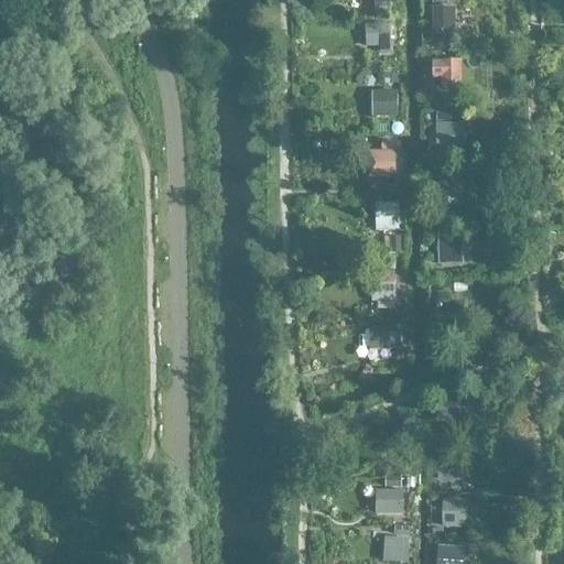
[(373,0),(375,11),(390,10),(389,0),(373,0)]
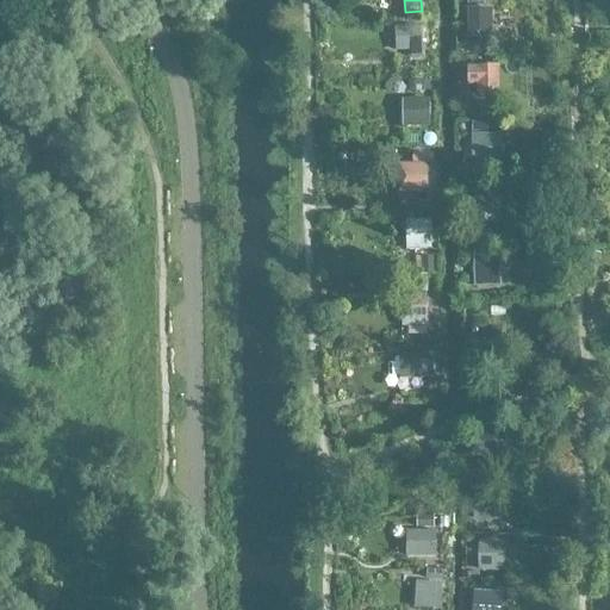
[(491,7),(467,6),(466,37),(490,37),(491,7)]
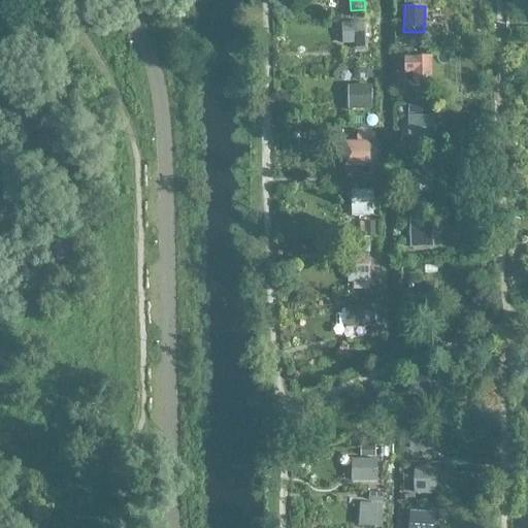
[(341,23),(341,43),(355,43),(355,51),(365,52),(365,23),(341,23)]
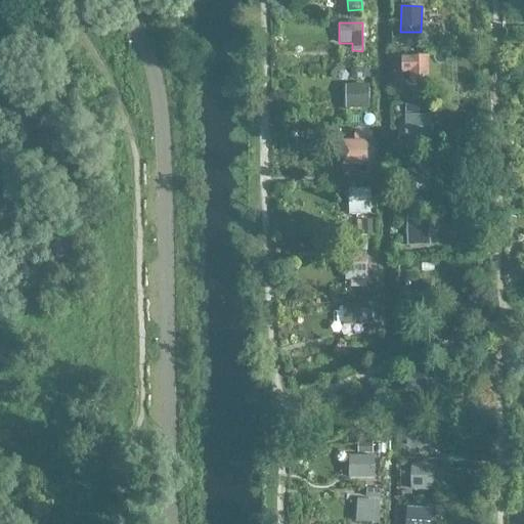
[(428,55),(401,56),(401,73),(408,73),(408,82),(429,81),(428,55)]
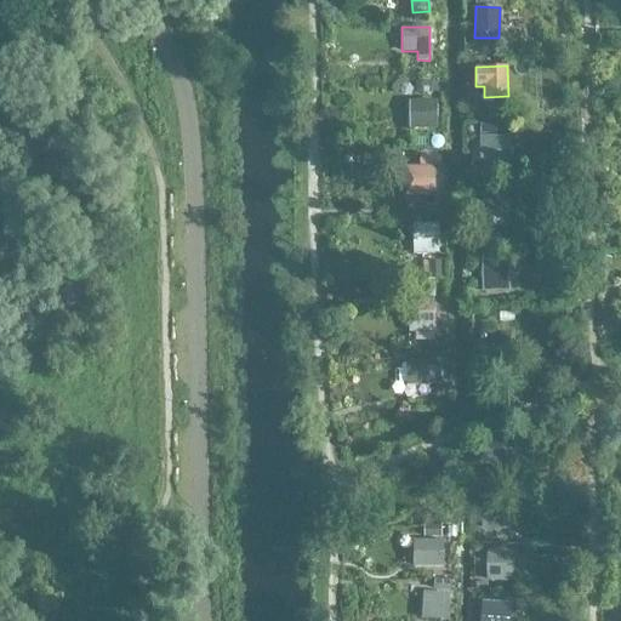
[(440,80),(415,80),(415,93),(432,93),(432,92),(440,92),(440,80)]
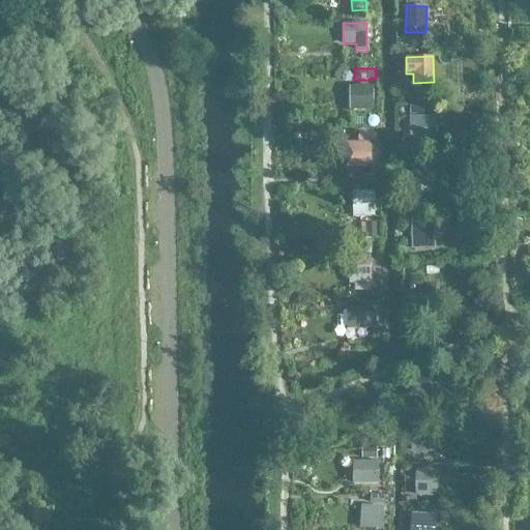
[(374,109),(373,85),(349,85),(349,109),(374,109)]
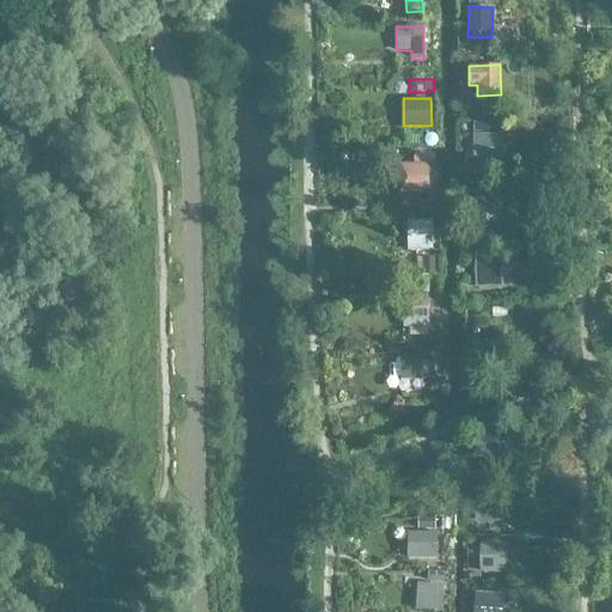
[(499,103),(482,104),(482,116),(499,116),(499,103)]
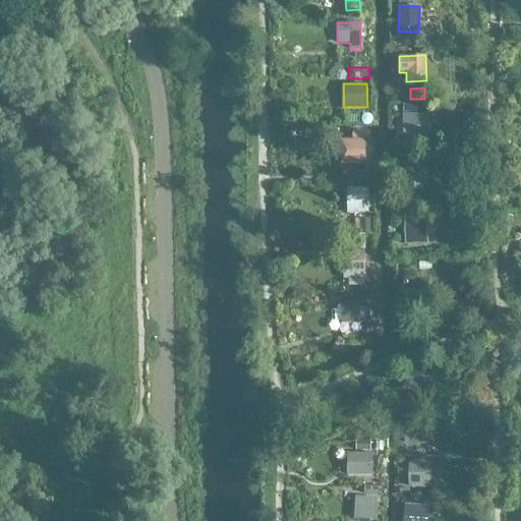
[(403,102),(403,111),(417,111),(417,101),(403,102)]
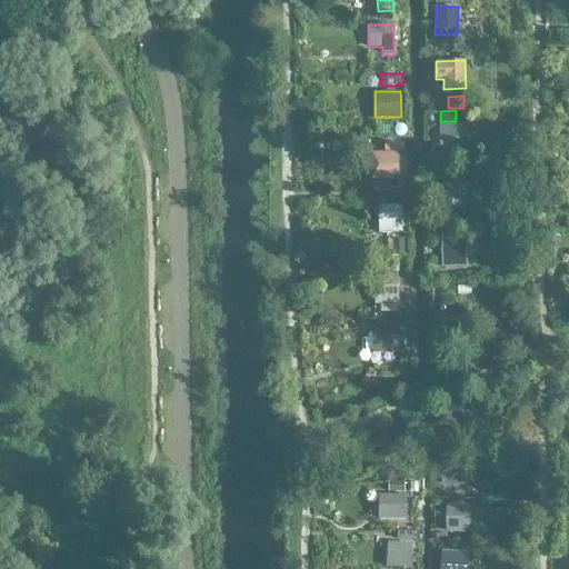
[(468,125),(440,125),(440,148),(468,148),(468,125)]
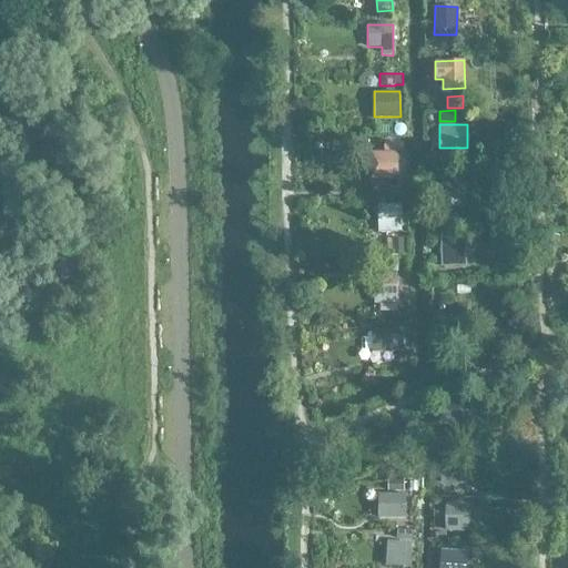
[(401,139),(384,139),(384,150),(401,150),(401,139)]
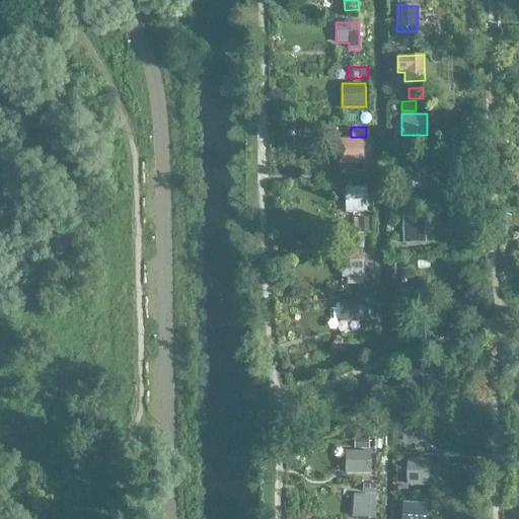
[(364,163),(364,138),(338,138),(337,163),(364,163)]
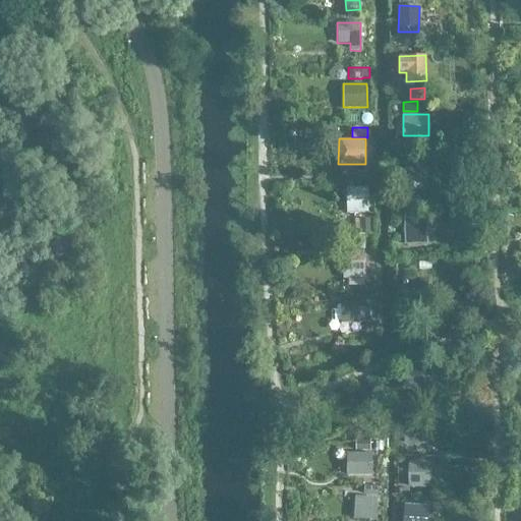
[(427,189),(427,166),(405,167),(405,189),(427,189)]
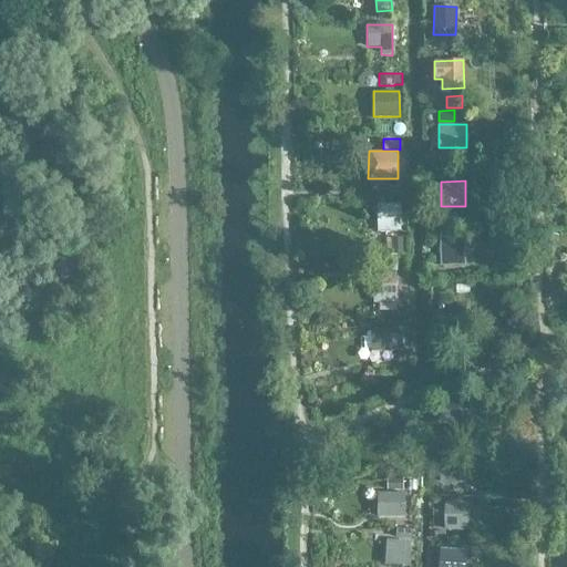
[(402,232),(402,204),(378,203),(378,232),(402,232)]
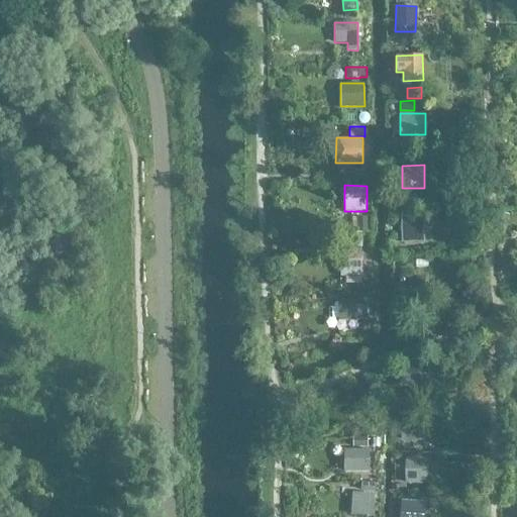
[(425,241),(424,215),(402,215),(402,242),(425,241)]
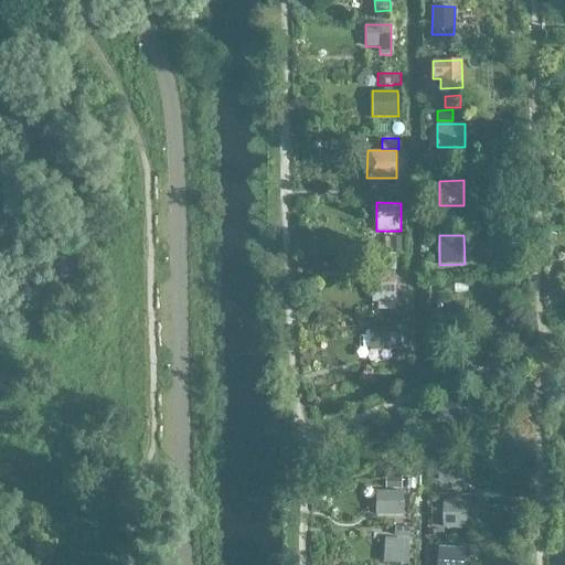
[(402,236),(391,237),(391,251),(402,251),(402,236)]
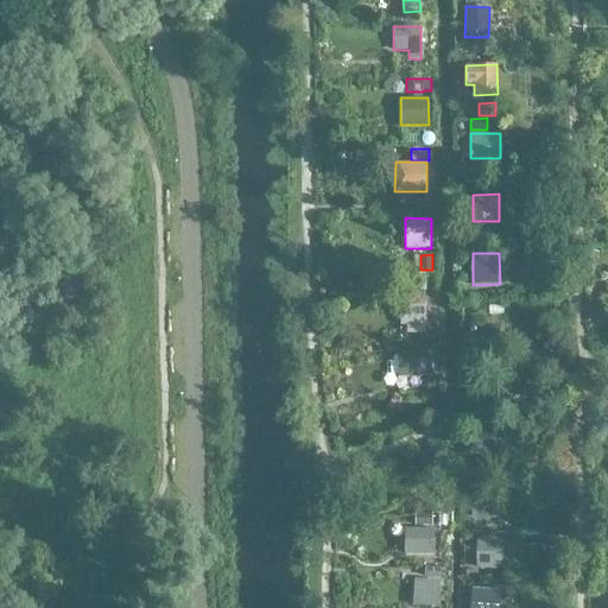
[(426,290),(426,272),(413,272),(413,290),(426,290)]
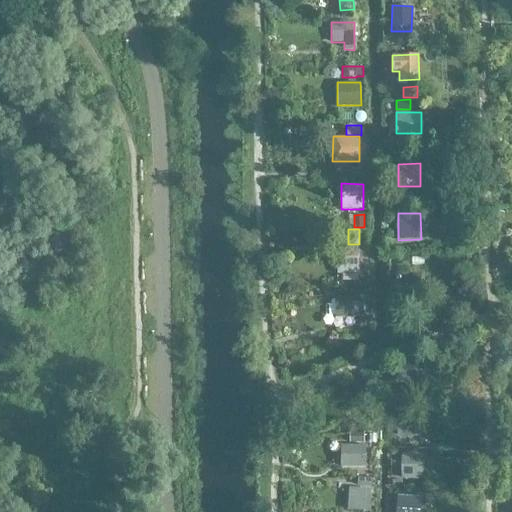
[(424,256),(412,257),(412,266),(424,265),(424,256)]
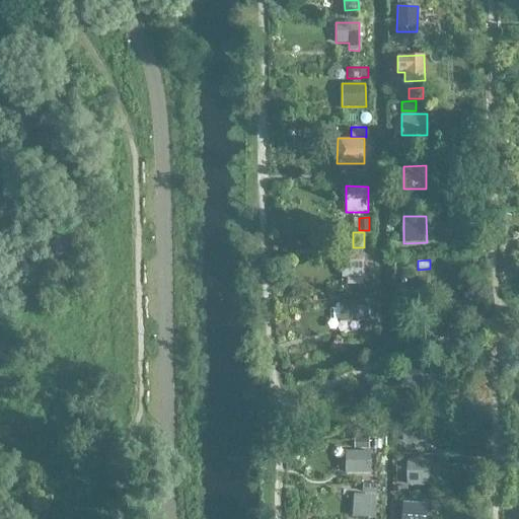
[(364,284),(363,261),(343,261),(343,277),(347,277),(347,284),(364,284)]
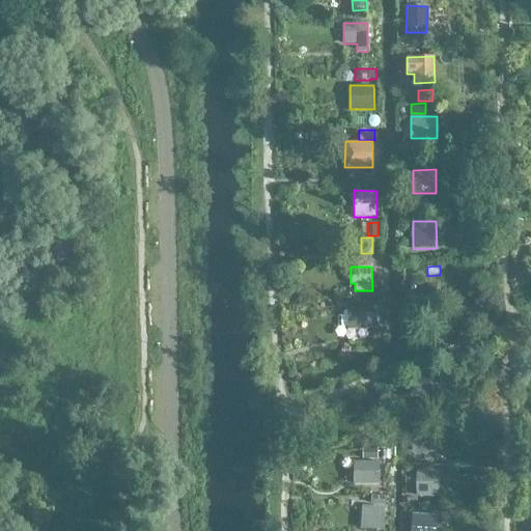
[(376,305),(346,307),(348,329),(378,327),(376,305)]
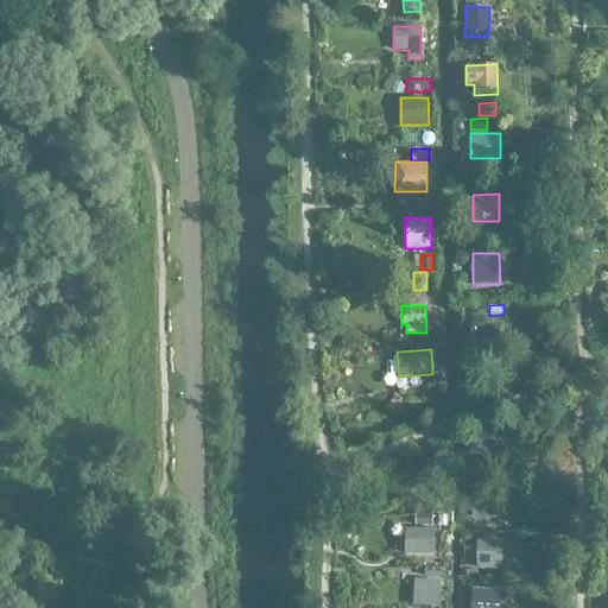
[(434,390),(434,380),(422,380),(422,390),(434,390)]
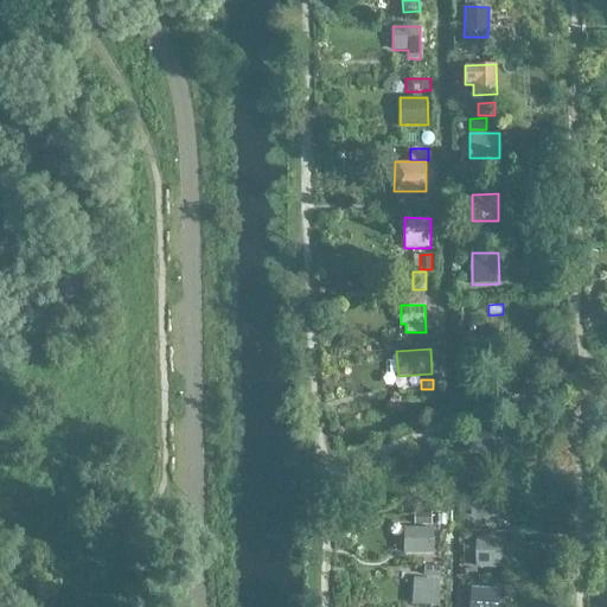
[(472,502),(472,517),(500,517),(500,502),(472,502)]
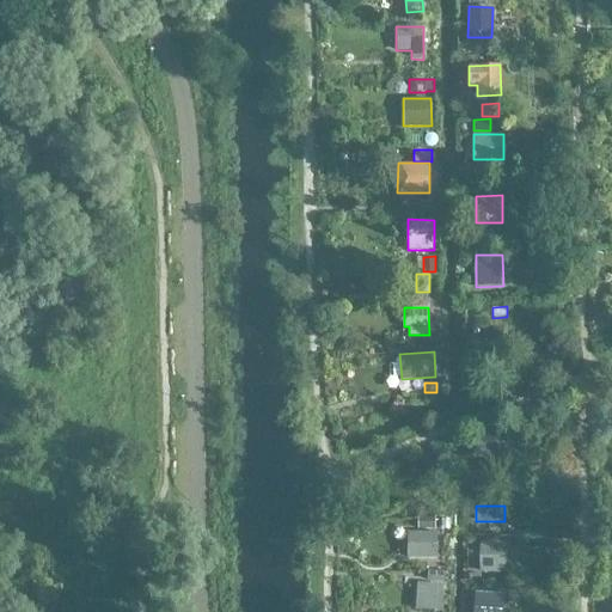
[(436,516),(418,515),(418,528),(436,528),(436,516)]
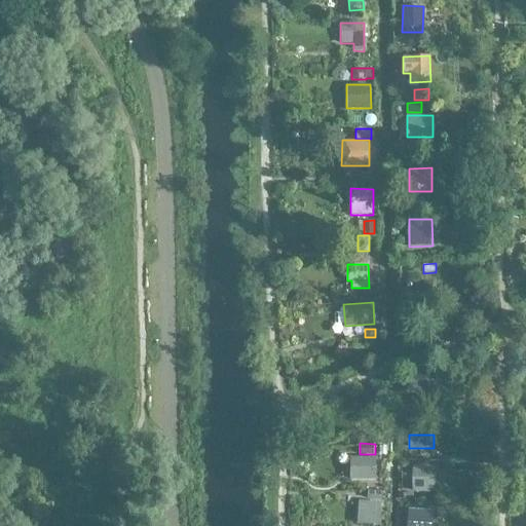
[(377,456),(351,456),(350,479),(376,479),(377,456)]
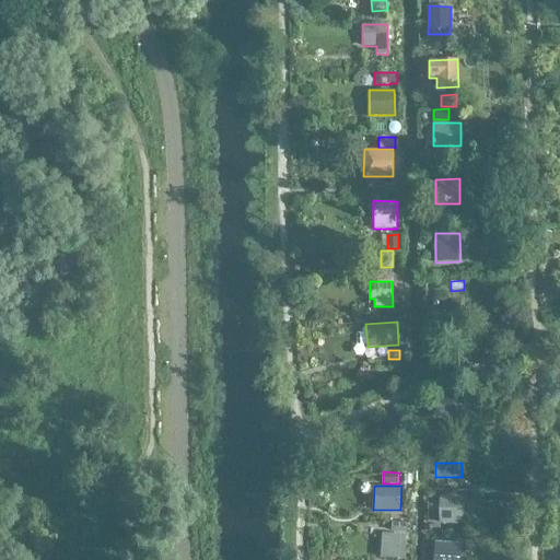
[(463,493),(440,493),(439,523),(463,524),(463,493)]
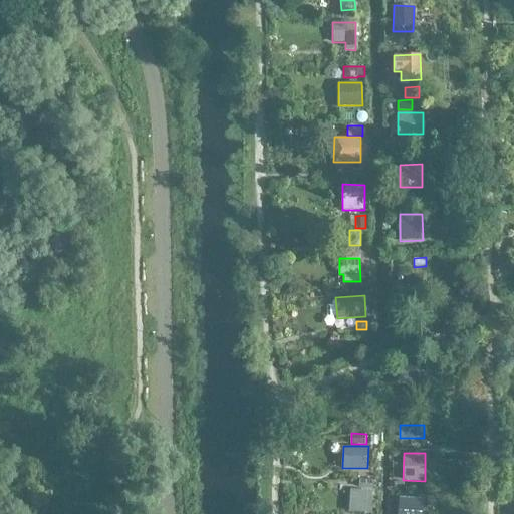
[(373,480),(359,479),(358,487),(373,488),(373,480)]
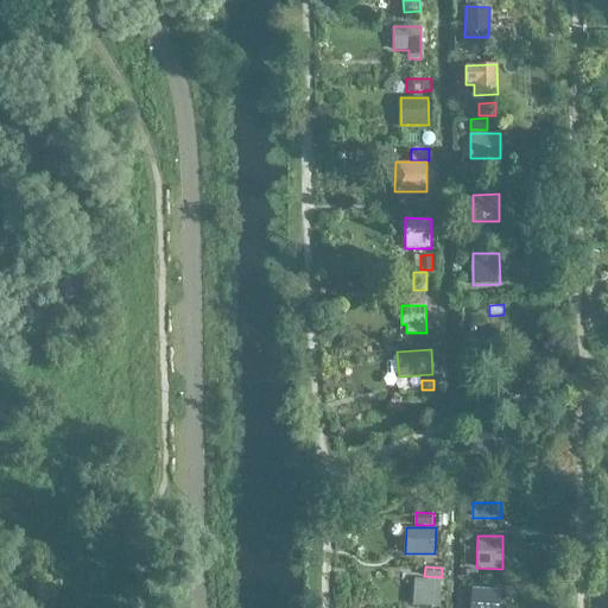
[(442,581),(415,578),(413,605),(439,607),(442,581)]
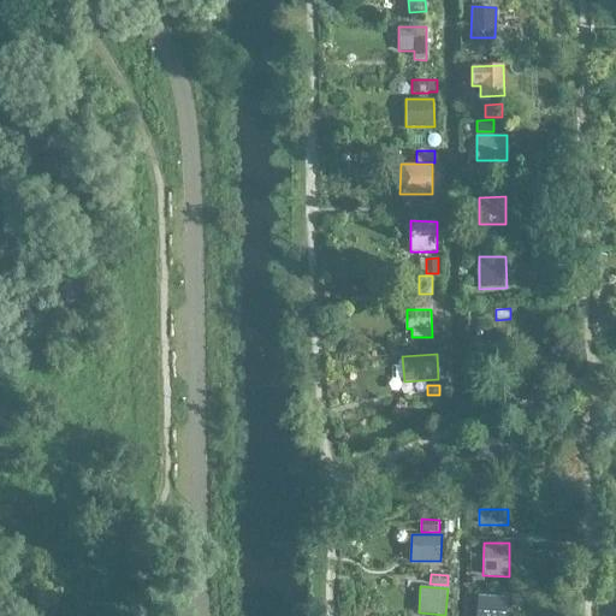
[(507,615),(508,598),(478,596),(475,615),(507,615)]
